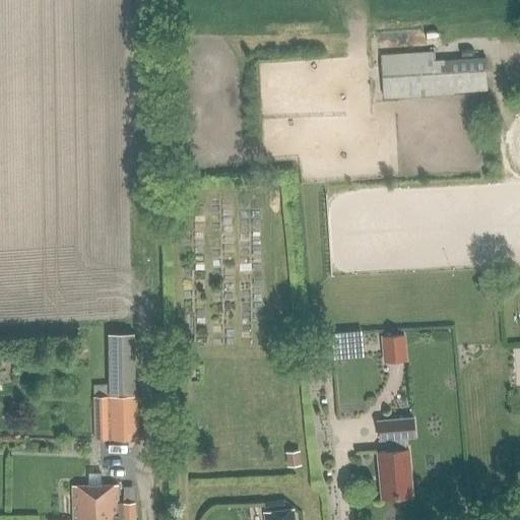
[(433,52),(383,55),(386,101),(451,95),(451,91),(486,88),(484,58),(433,62),(433,52)]
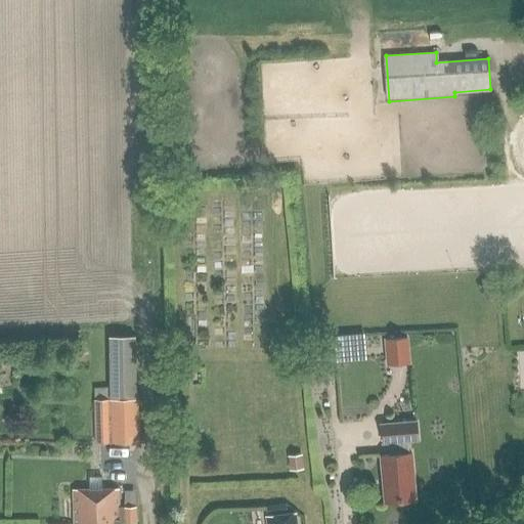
[(111,399),(137,399),(135,338),(108,339),(111,399)]
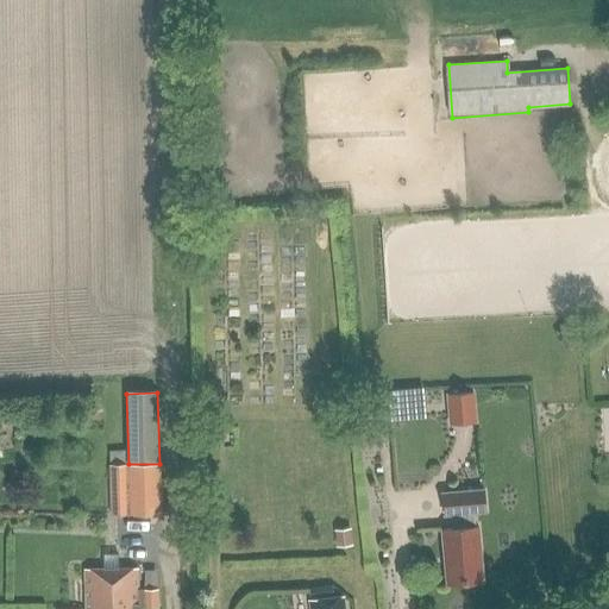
[(389,425),(385,393),(369,394),(371,426),(378,425),(389,425)]
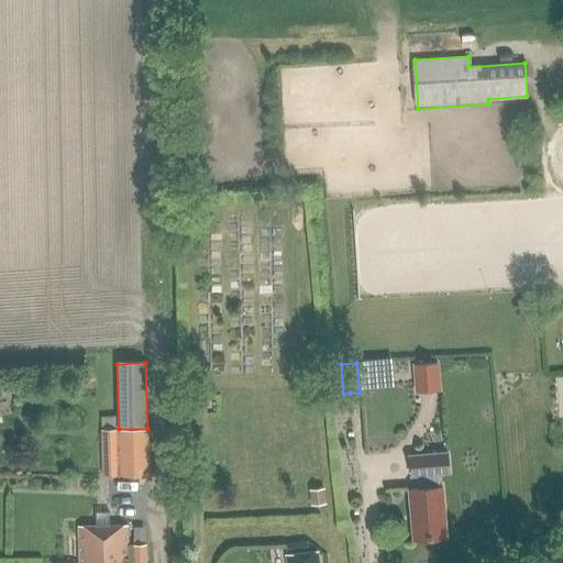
[(440,363),(416,365),(418,396),(442,394),(440,363)]
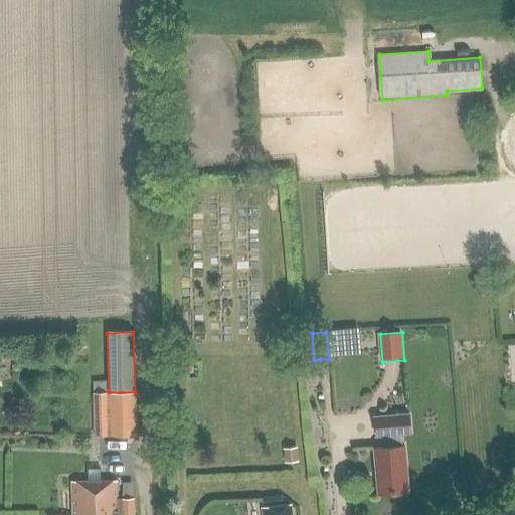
[(93,382),(94,393),(108,393),(107,382),(93,382)]
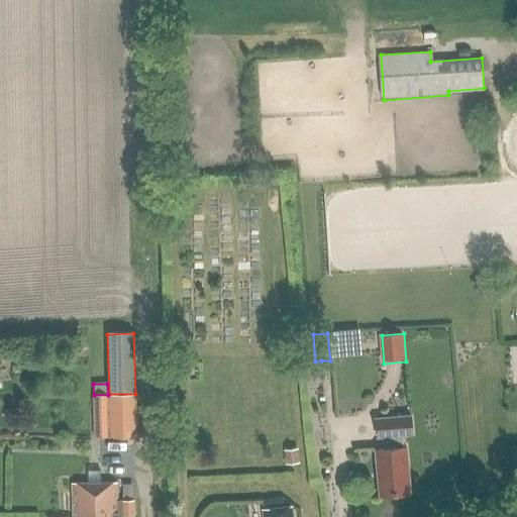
[(139,437),(138,394),(94,395),(95,437),(139,437)]
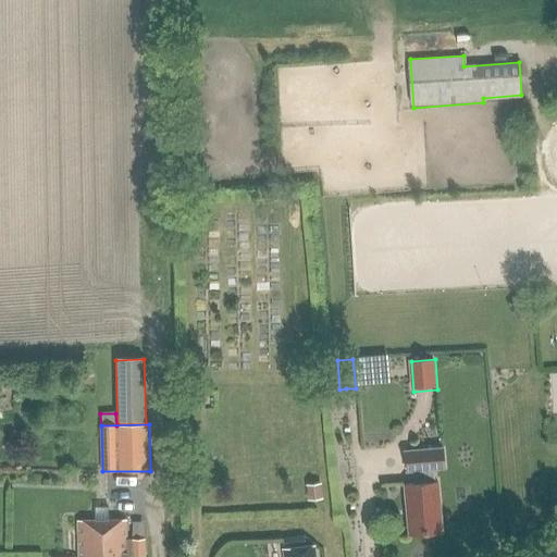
[(434,468),(446,467),(444,447),(405,450),(406,470),(412,470),(413,482),(404,483),(409,535),(443,532),(437,480),(435,480),(434,468)]
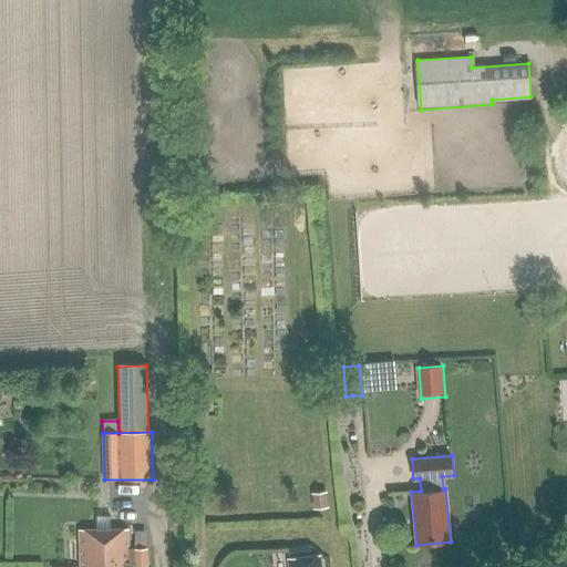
[(329,492),(312,494),(315,509),(330,507),(329,492)]
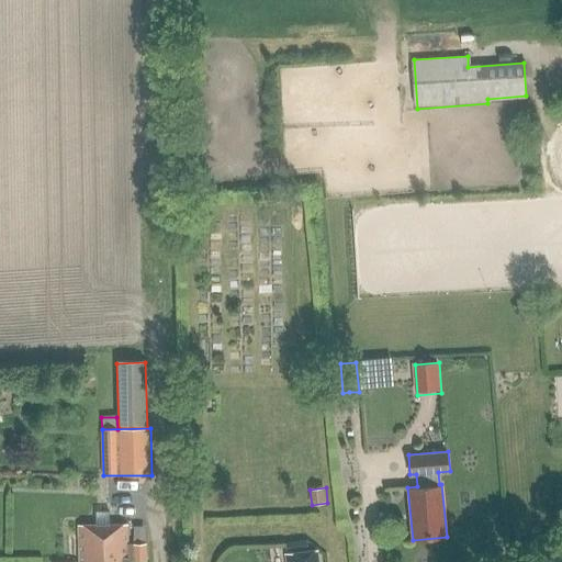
[(145,561),(145,544),(127,544),(127,525),(68,527),(68,561),(145,561)]
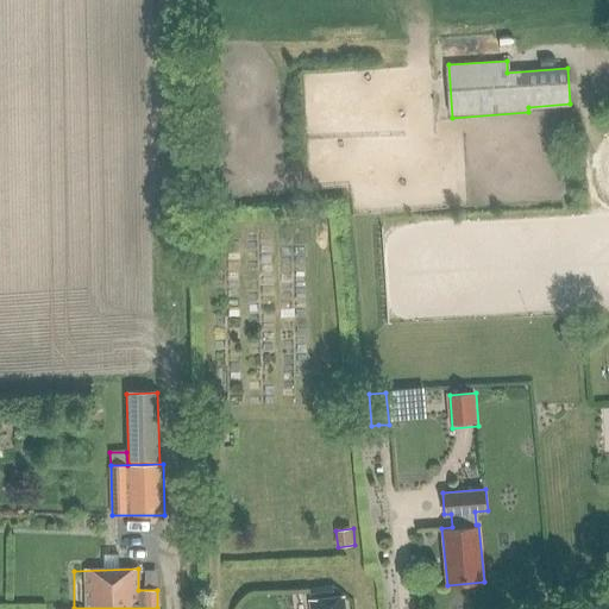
[(344,608),(343,597),(309,602),(309,608),(344,608)]
